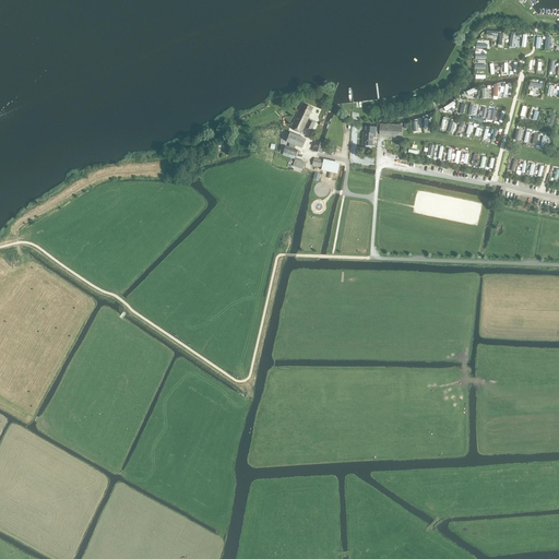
[(455,105),(453,102),(443,107),(445,111),(455,105)]
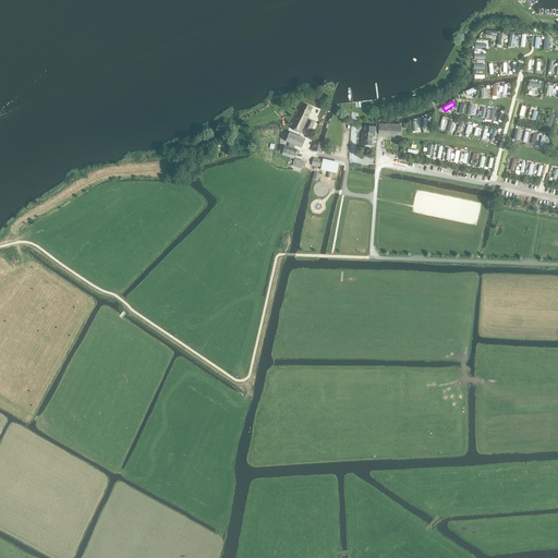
[(305,129),(311,131),(314,122),(307,119),(313,108),(303,104),(291,129),(301,133),(306,123),(307,123),(305,129)]
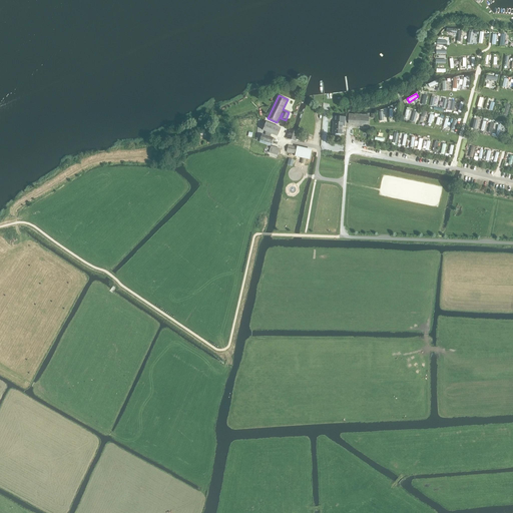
[(349,114),(348,123),(369,124),(369,115),(353,114),(349,114)]
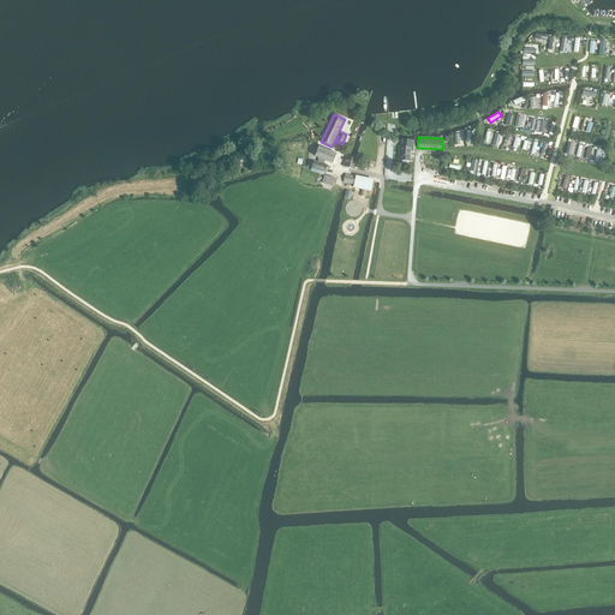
[(402,139),(401,160),(410,161),(410,154),(413,155),(415,141),(402,139)]
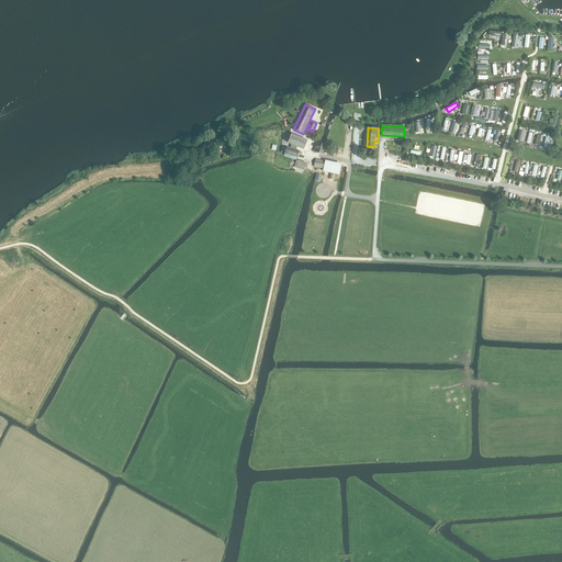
[(296,149),(298,147),(304,149),(307,139),(292,134),(289,143),(291,144),(290,148),(288,147),(285,154),(298,158),(300,152),(296,149)]
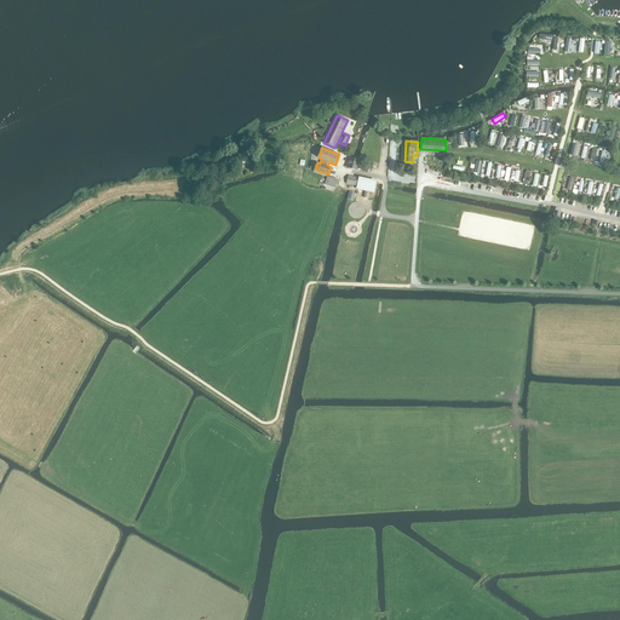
[(348,167),(357,171),(360,160),(351,158),(348,167)]
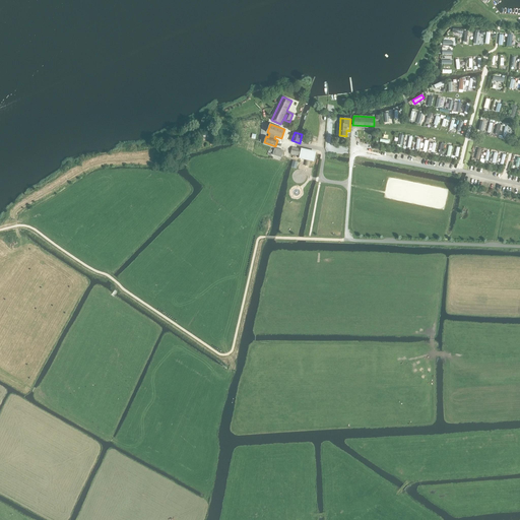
[(283,150),(274,147),(272,154),(281,157),(283,150)]
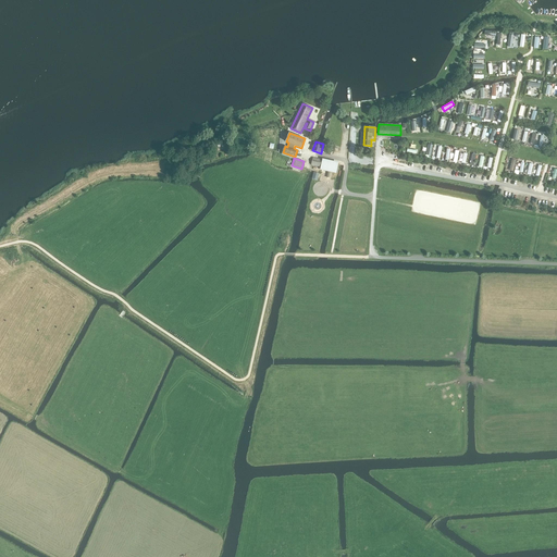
[(327,171),(326,175),(331,176),(332,172),(335,173),(338,162),(322,159),(322,160),(313,158),(311,165),(321,168),(320,170),(327,171)]
